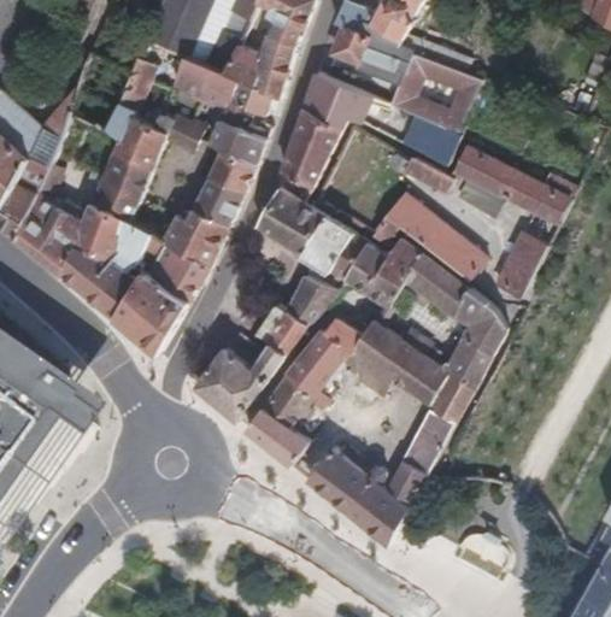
[(160,0),(145,37),(181,51),(204,0),(160,0)]
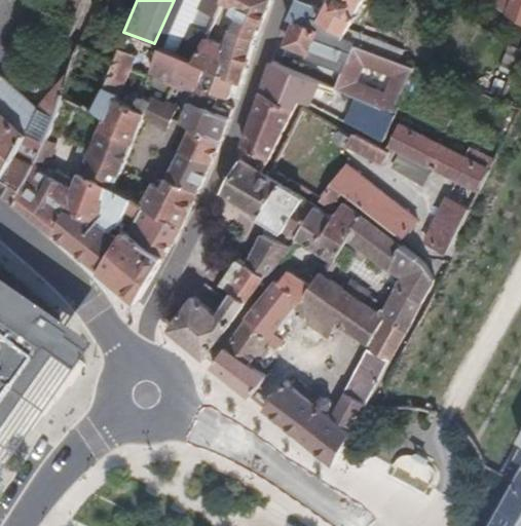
[(251,41),(267,0),(230,0),(237,3),(221,39),(205,32),(192,58),(205,62),(197,82),(216,90),(226,96),(232,80),(237,82),(251,41)]
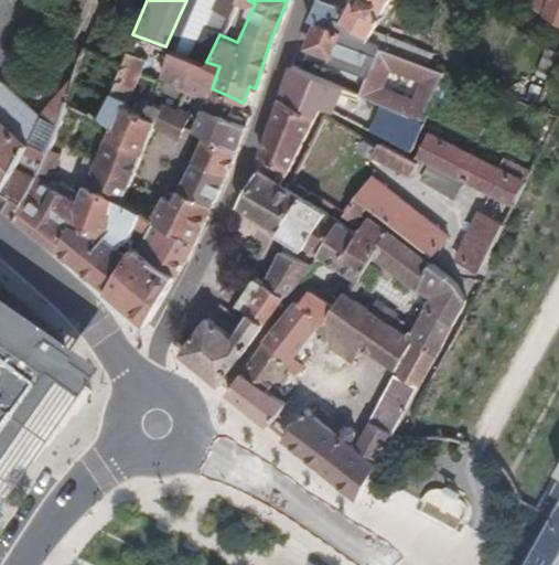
[(236,0),(213,0),(211,7),(228,16),(236,0)]
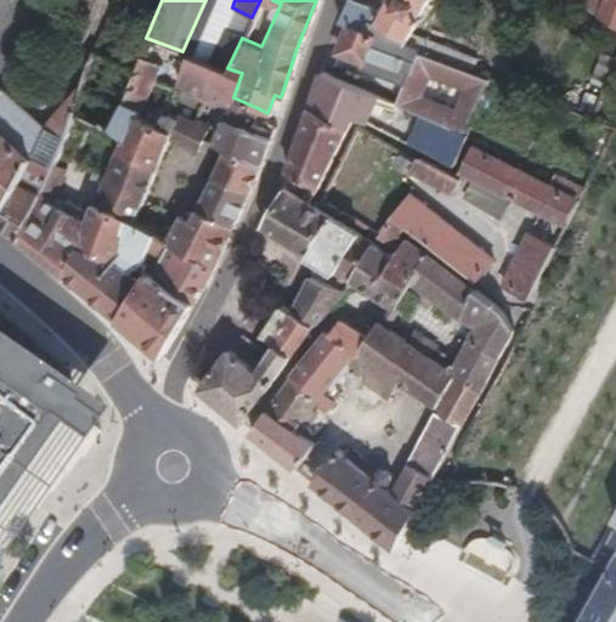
[(360,32),(369,11),(343,0),(334,22),(344,26),(360,32)]
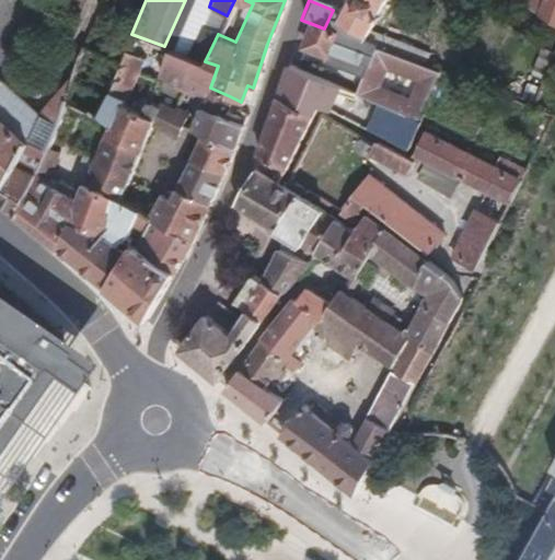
[(365,32),(380,0),(342,0),(327,30),(418,66),(420,60),(365,32)]
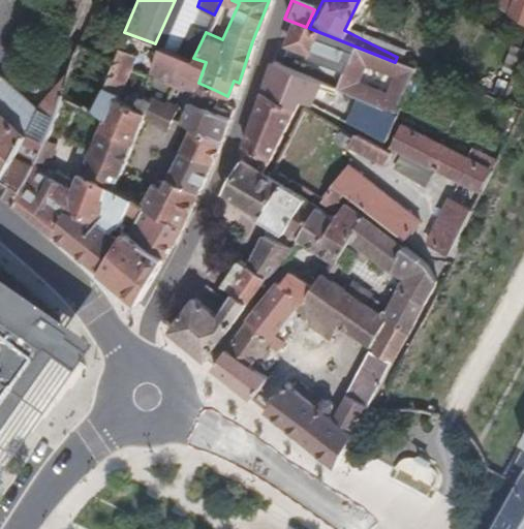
[(483,0),(504,13),(511,0),(483,0)]
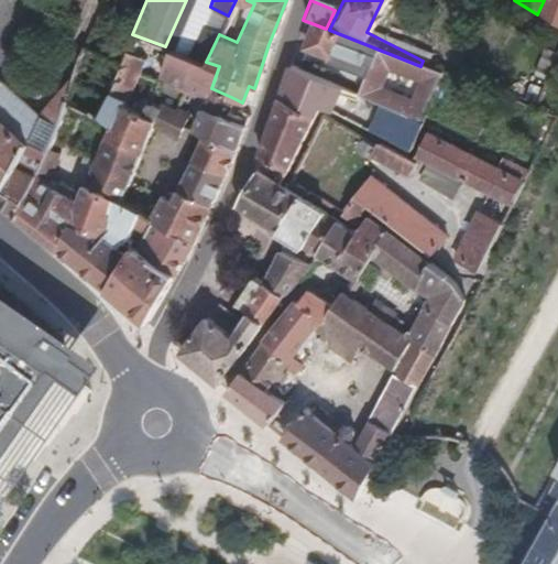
[(557,0),(544,0),(537,14),(556,25),(557,26),(557,0)]
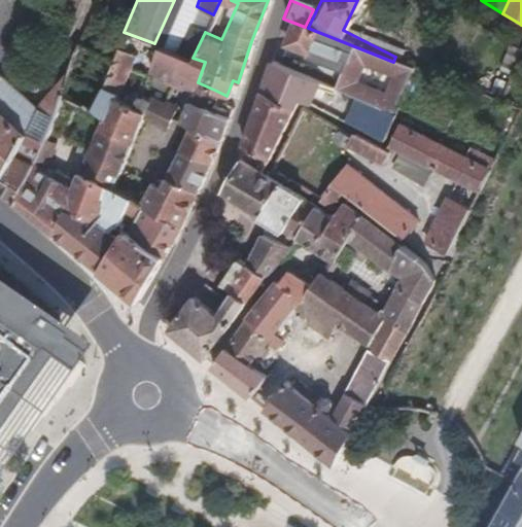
[(206,29),(213,14),(197,6),(189,22),(206,29)]
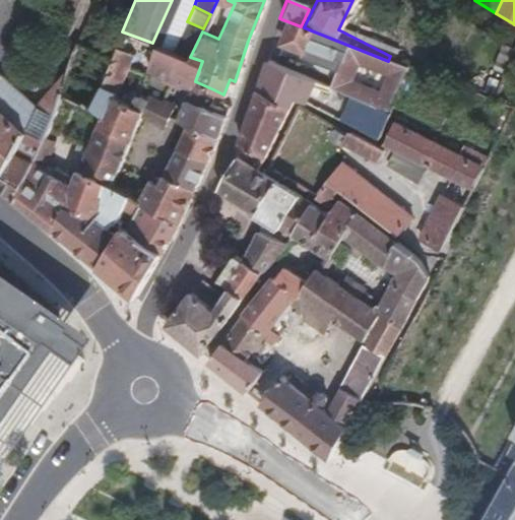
[(190,57),(202,31),(203,28),(187,21),(174,51),(181,54),(190,57)]
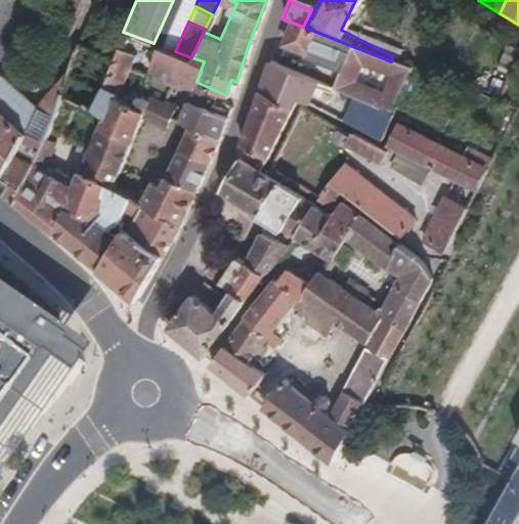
[(329,88),(354,101),(385,118),(407,68),(391,61),(306,28),(303,27),(290,22),(280,46),(302,54),(300,59),(335,73),(329,88)]
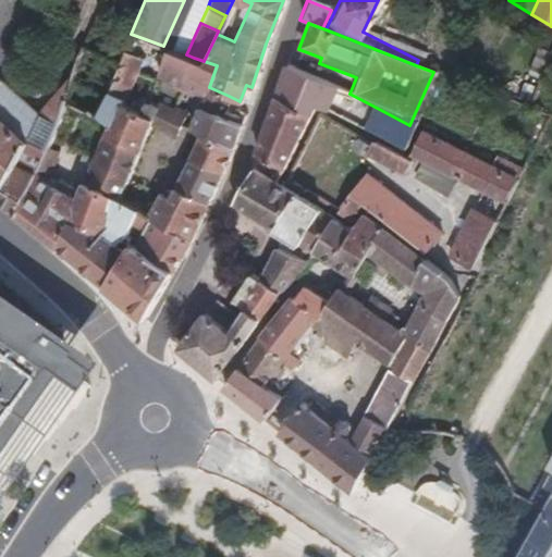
[(99,104),(115,65),(93,54),(101,35),(88,29),(65,83),(63,88),(75,94),(82,81),(95,86),(88,100),(99,104)]
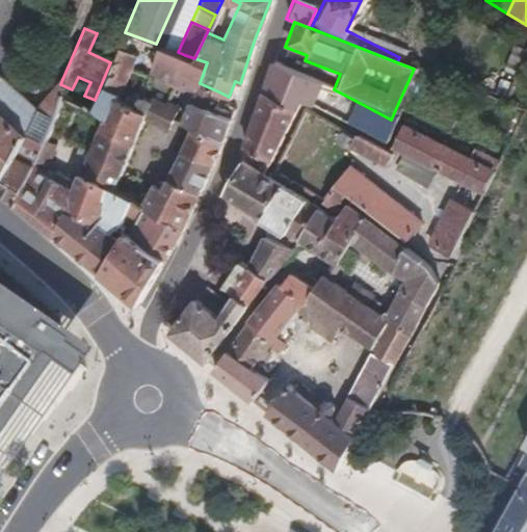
[(178,79),(185,55),(178,52),(161,46),(148,76),(178,79)]
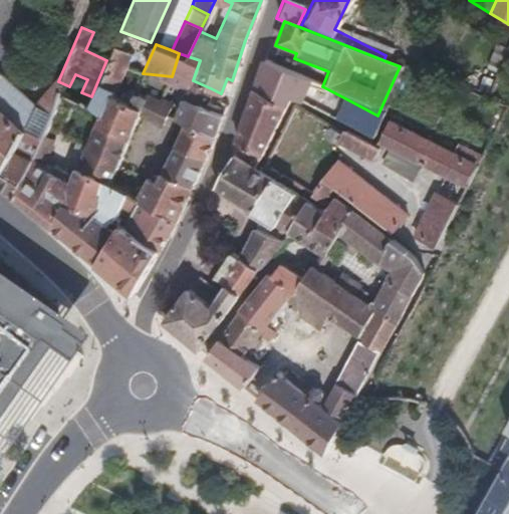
[(497,72),(504,50),(499,46),(495,44),(486,69),(497,72)]
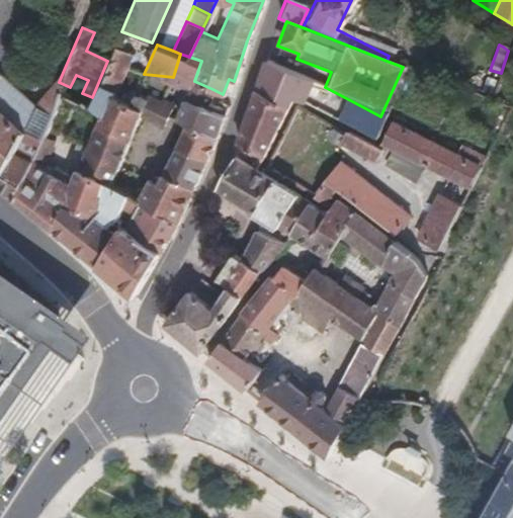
[(129,136),(144,99),(145,94),(137,90),(134,96),(138,98),(135,105),(112,95),(131,56),(113,49),(107,61),(92,97),(77,130),(88,136),(73,173),(104,187),(107,189),(129,136)]
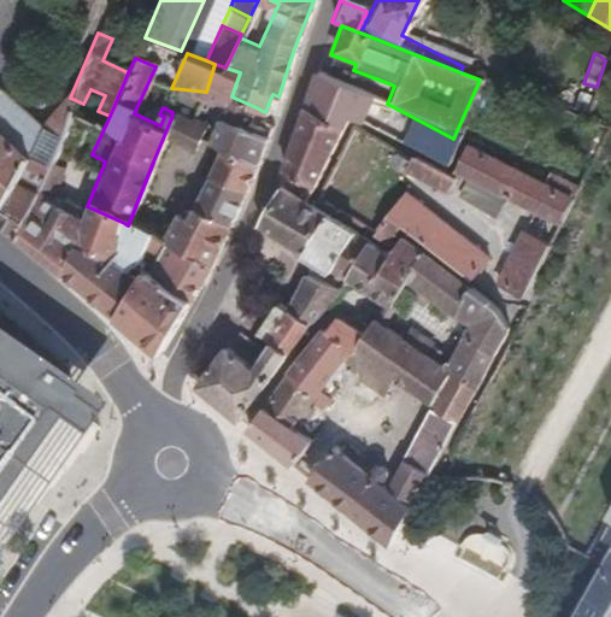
[(231,97),(240,72),(225,68),(215,64),(206,92),(218,94),(215,104),(225,109),(231,97)]
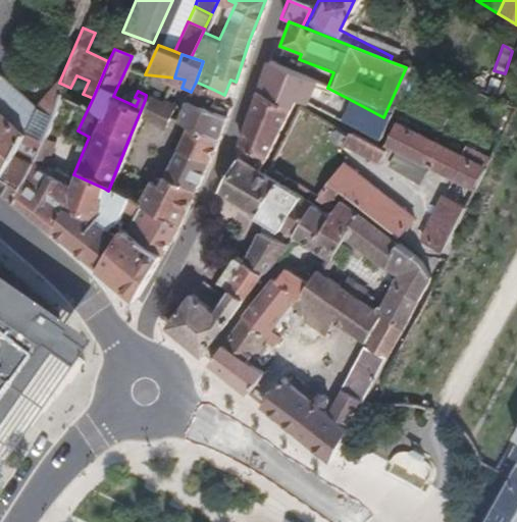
[(308,94),(315,81),(274,59),(265,60),(255,90),(289,107),(294,99),(299,89),(308,94)]
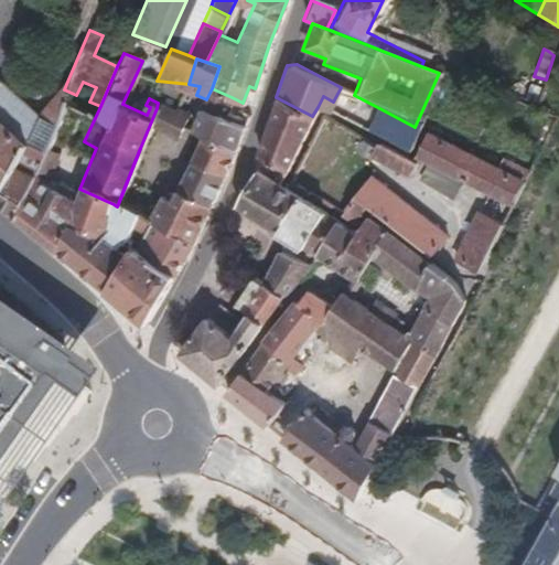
[(0,120),(22,140),(34,114),(0,84),(0,120)]
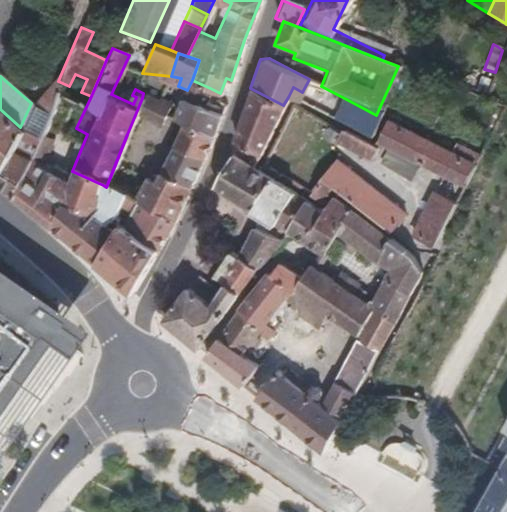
[(0,183),(15,196),(29,157),(46,115),(58,81),(60,76),(31,103),(20,127),(0,169),(0,183)]
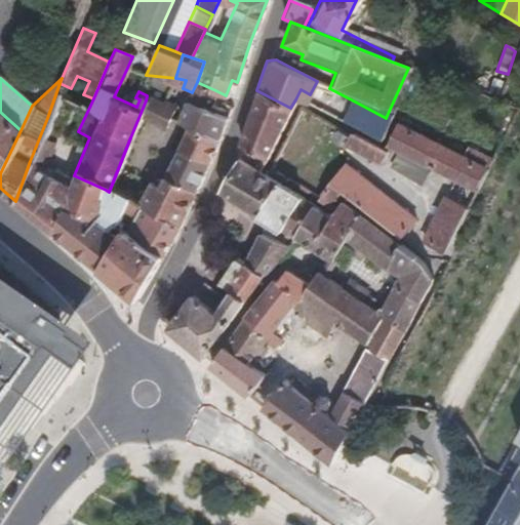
[(493,97),(500,84),(489,80),(484,94),(493,97)]
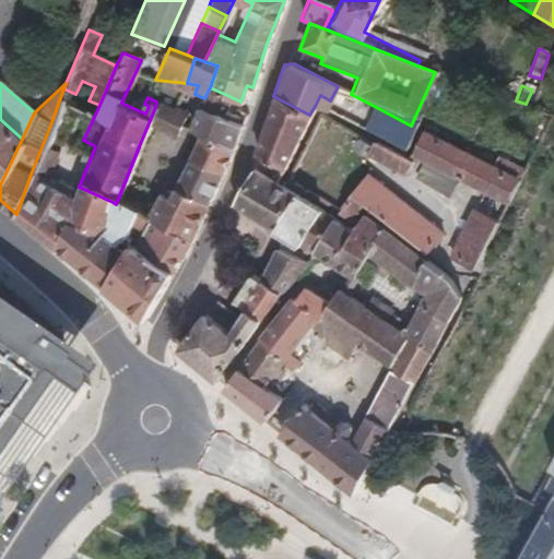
[(224,111),(230,96),(210,87),(204,98),(188,127),(200,133),(233,150),(242,120),(224,111)]
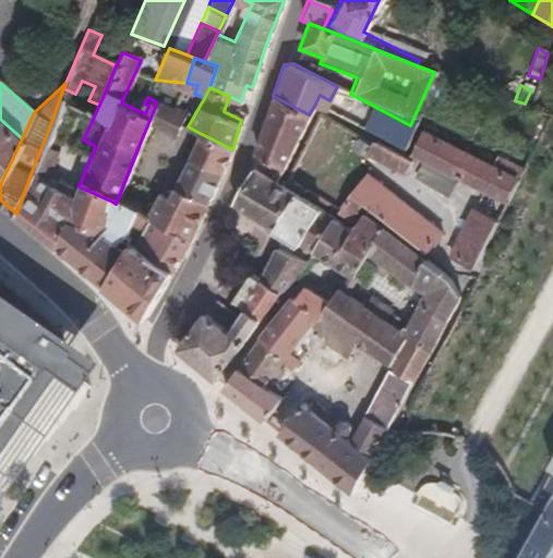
[(83,140),(99,105),(88,100),(85,108),(72,102),(75,94),(63,88),(50,125),(83,140)]
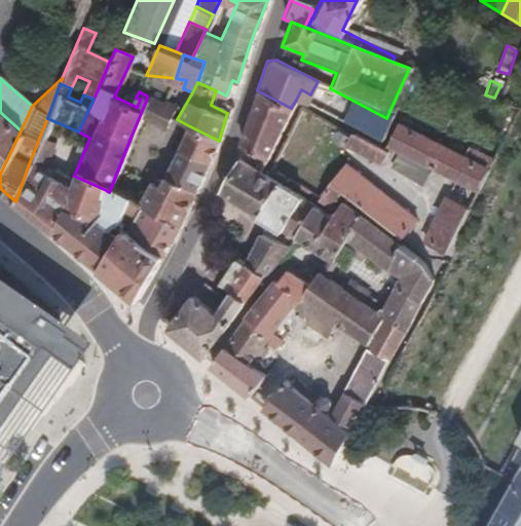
[(259,173),(291,108),(257,90),(238,145),(245,148),(238,159),(259,173)]
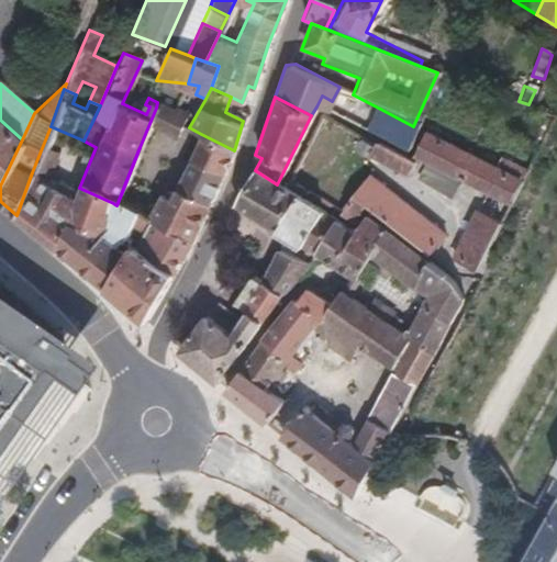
[(171,138),(179,119),(156,108),(140,147),(159,157),(168,137),(171,138)]
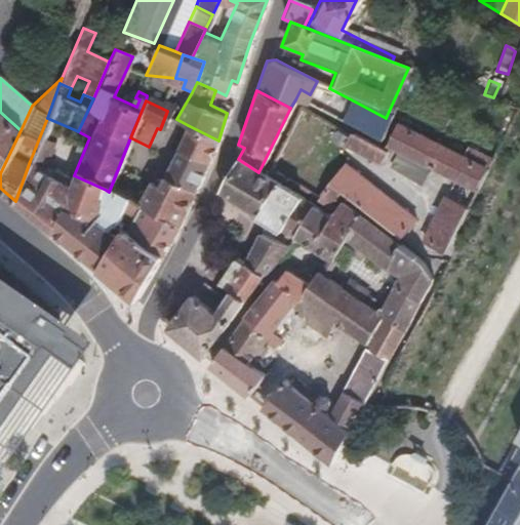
[(377,142),(388,119),(386,118),(355,102),(344,123),(377,142)]
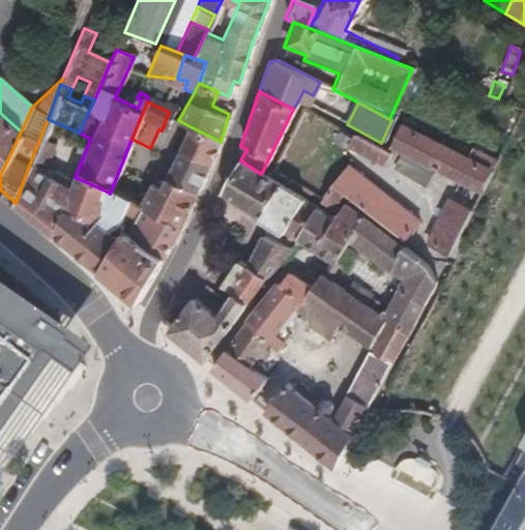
[(0,175),(21,131),(0,113),(0,175)]
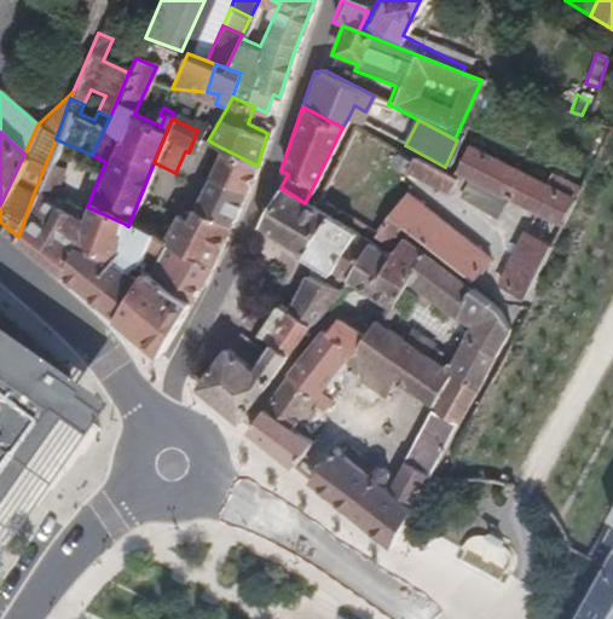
[(542,184),(463,143),(450,169),(557,224),(570,198),(542,184)]
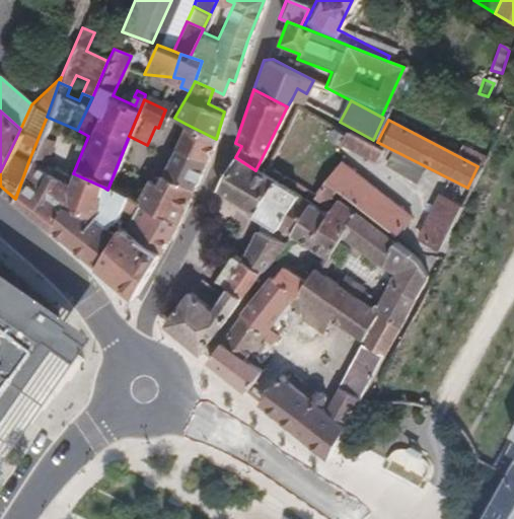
[(206,161),(216,139),(186,124),(174,147),(206,161)]
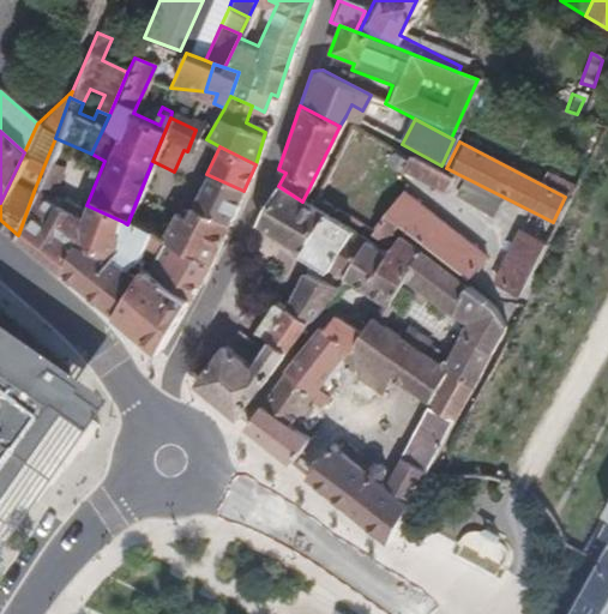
[(449,175),(444,173),(408,155),(405,157),(392,149),(386,163),(440,192),(449,175)]
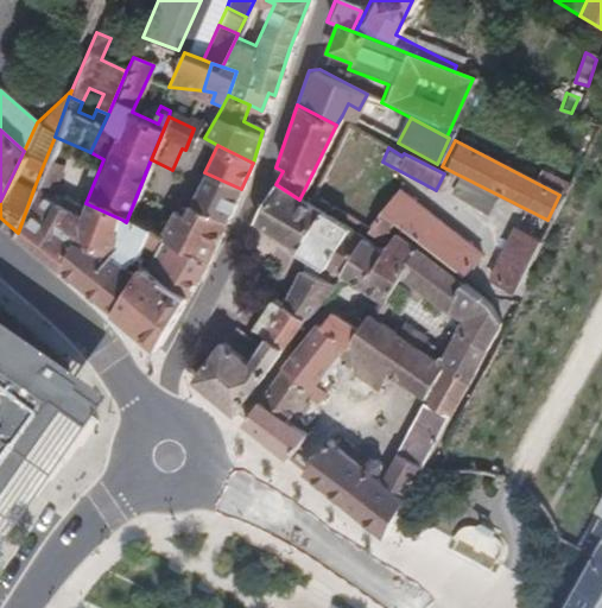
[(565,184),(538,170),(532,181),(559,195),(565,184)]
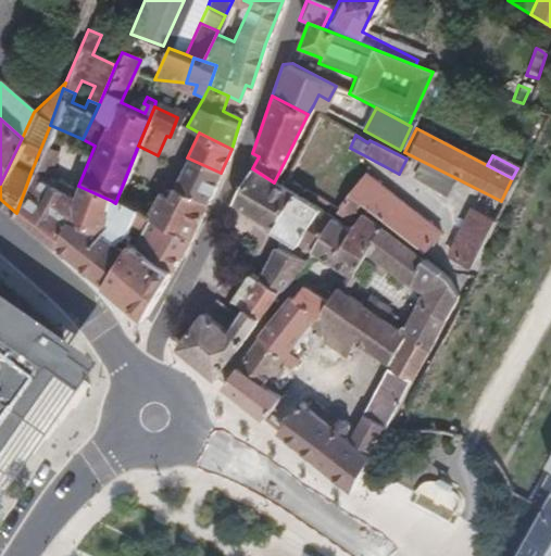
[(209,200),(221,173),(187,158),(174,185),(209,200)]
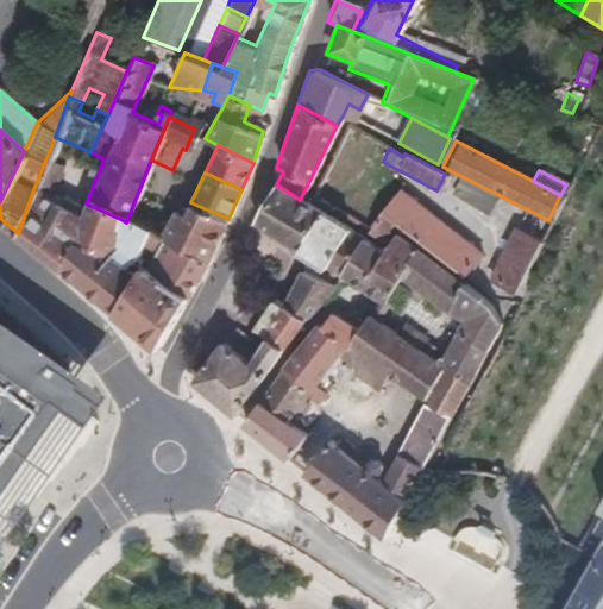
[(297,251),(320,213),(300,200),(276,184),(251,221),(297,251)]
